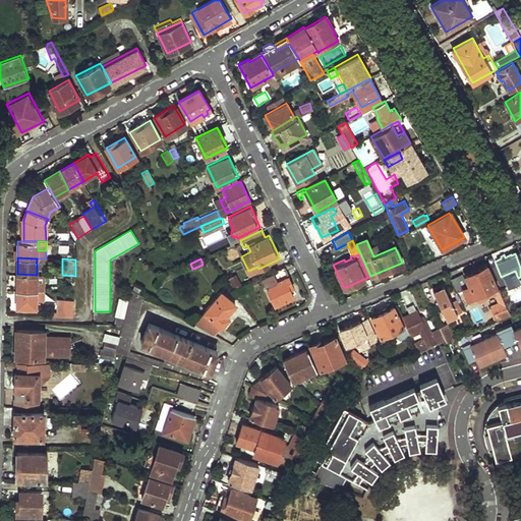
[(464,276),(468,285),(461,289),(468,303),(477,299),(476,296),(493,289),(494,291),(497,290),(486,266),(464,276)]
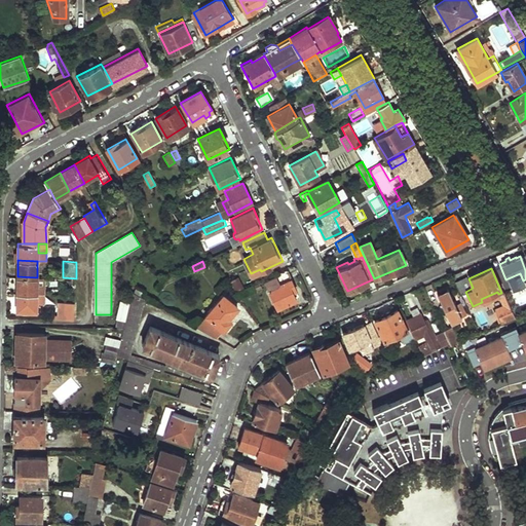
[(299,297),(286,269),(264,279),(276,307),(299,297)]
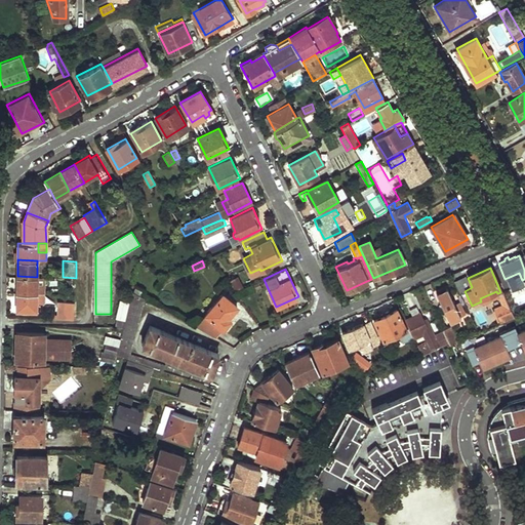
[(37,293),(37,277),(17,276),(16,292),(37,293)]
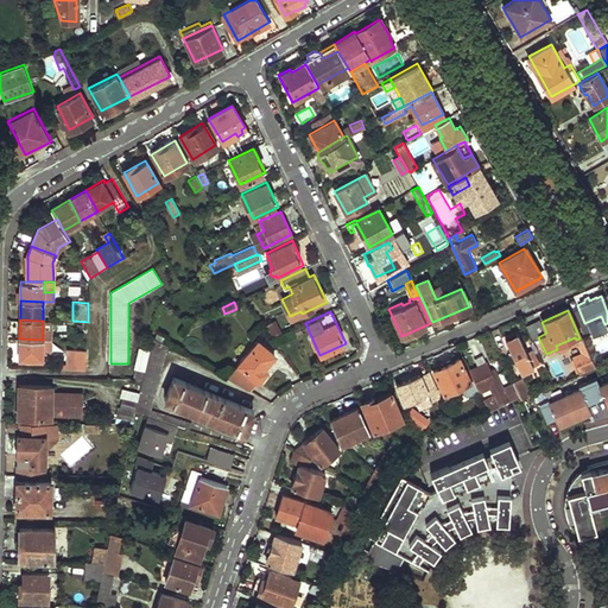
[(278,335),(271,322),(266,324),(273,337),(278,335)]
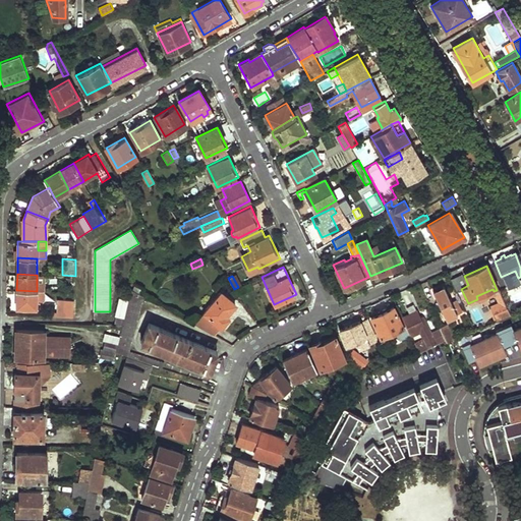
[(431,291),(446,320),(460,312),(454,298),(449,300),(443,286),(431,291)]
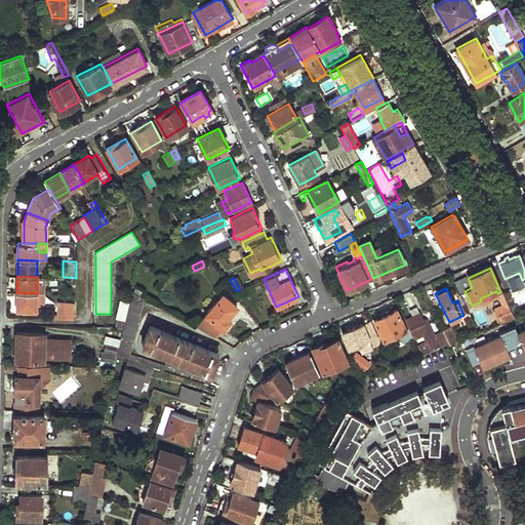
[(129,353),(140,296),(130,290),(118,348),(117,356),(124,358),(145,364),(162,370),(164,365),(129,353)]
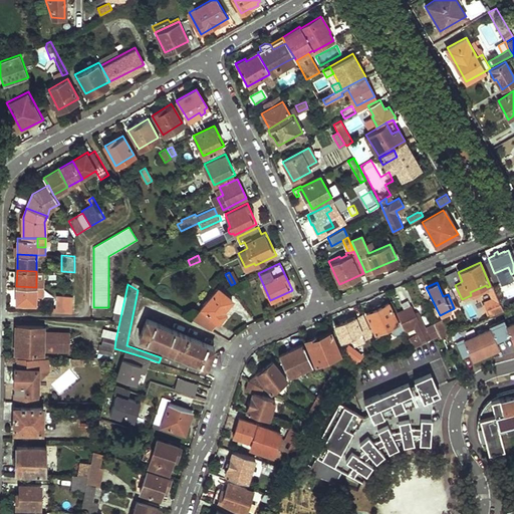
[(36,304),(36,287),(16,286),(16,303),(36,304)]
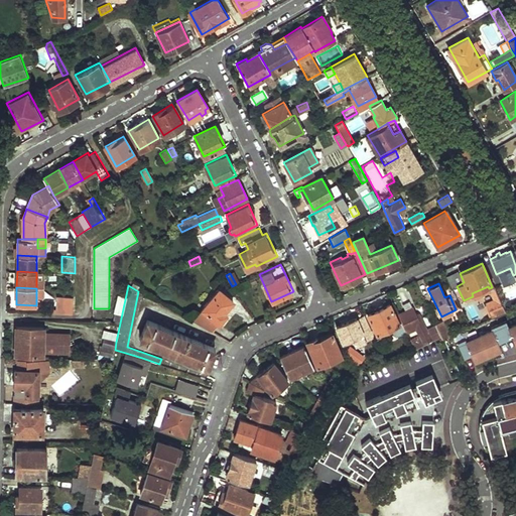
[(219,288),(194,321),(213,332),(226,314),(224,312),(233,300),(219,288)]
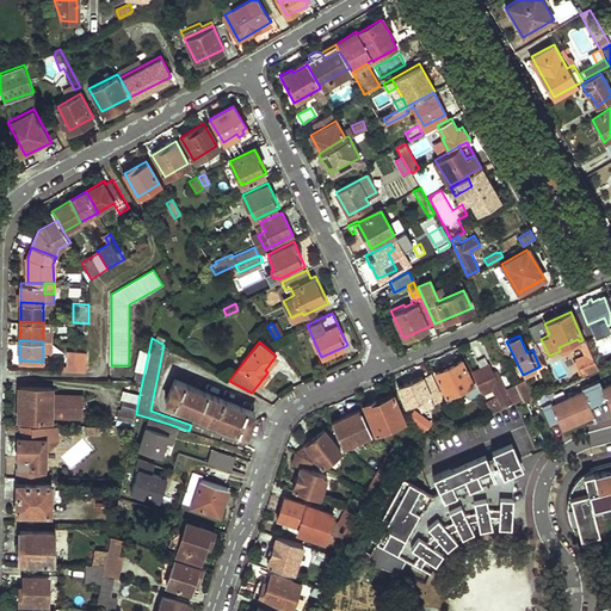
[(87,371),(87,351),(69,351),(69,370),(87,371)]
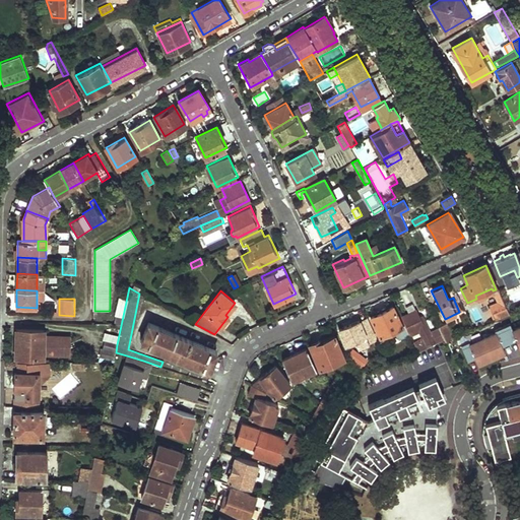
[(498,302),(489,306),(495,319),(508,314),(502,300),(498,302)]
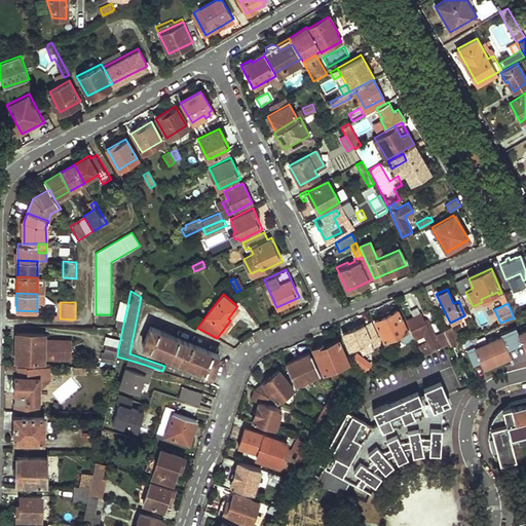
[(417,307),(410,310),(413,317),(420,313),(417,307)]
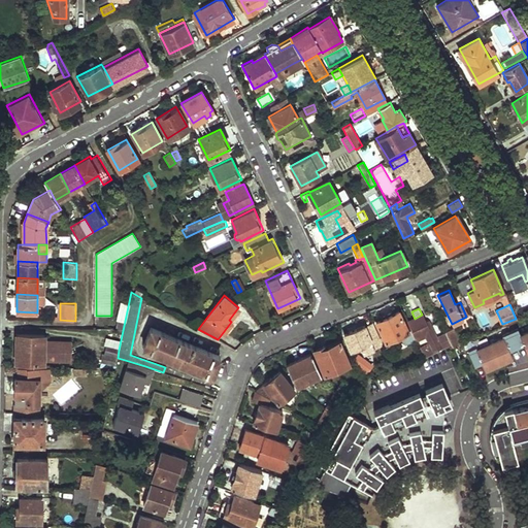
[(397,310),(374,321),(384,341),(403,332),(408,343),(415,340),(409,328),(406,329),(397,310)]
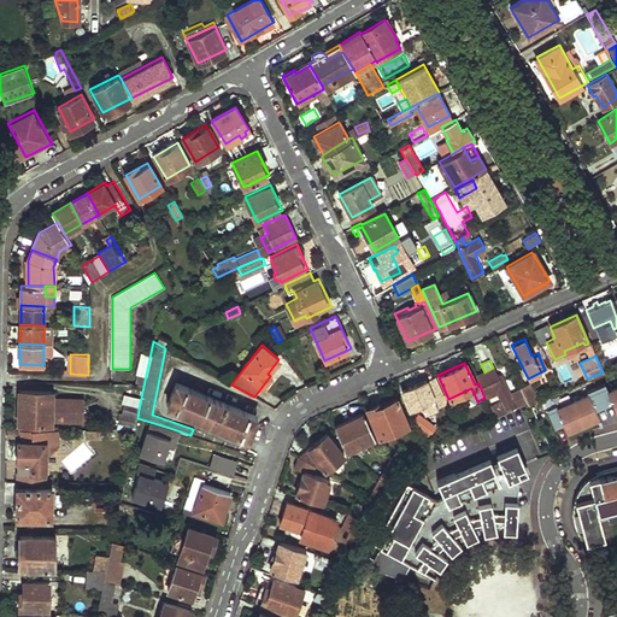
[(479,383),(485,398),(494,417),(526,401),(522,392),(510,397),(501,380),(499,381),(493,368),(485,372),(475,377),(479,383)]
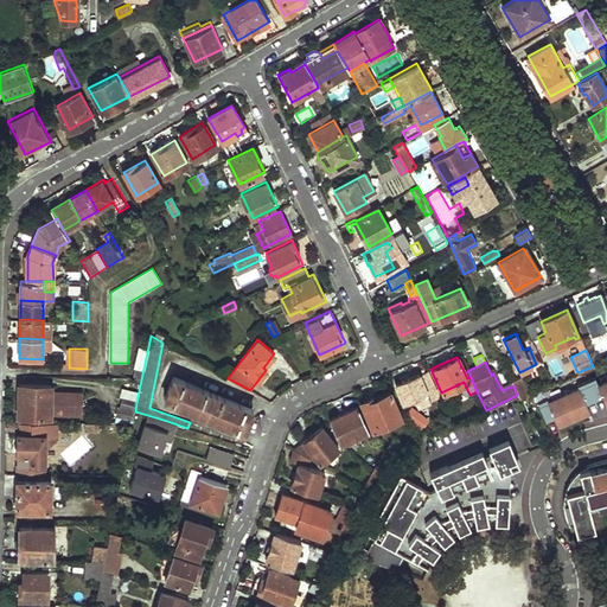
[(427,370),(395,384),(403,403),(427,394),(425,387),(433,383),(427,370)]
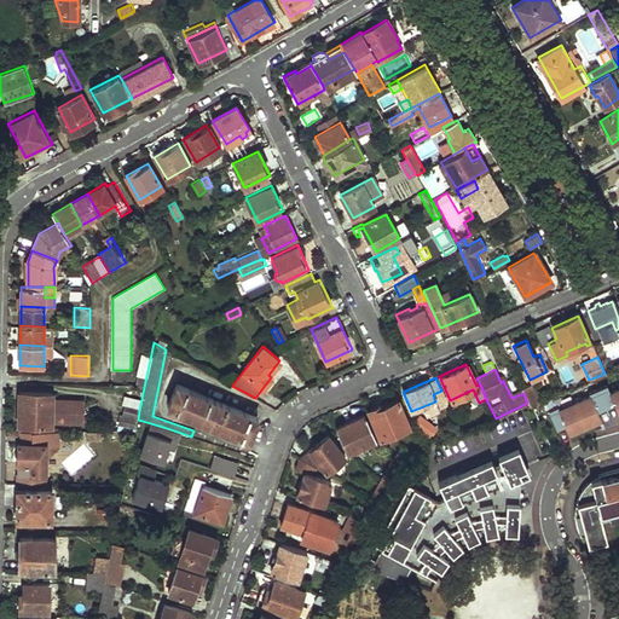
[(255,417),(175,382),(166,405),(247,438),(255,417)]
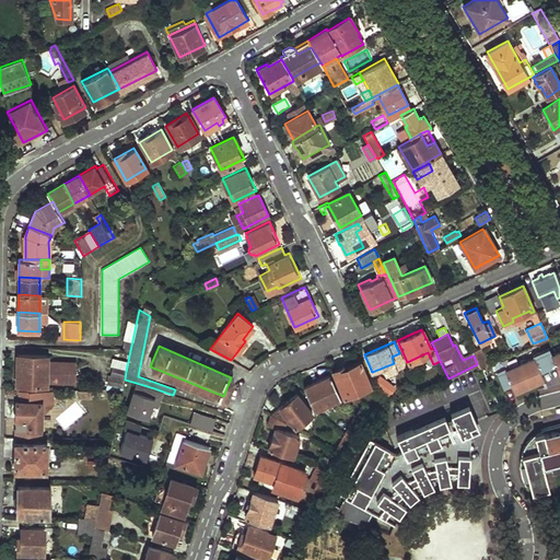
[(471,351),(474,356),(477,364),(479,369),(488,364),(480,348),(471,351)]
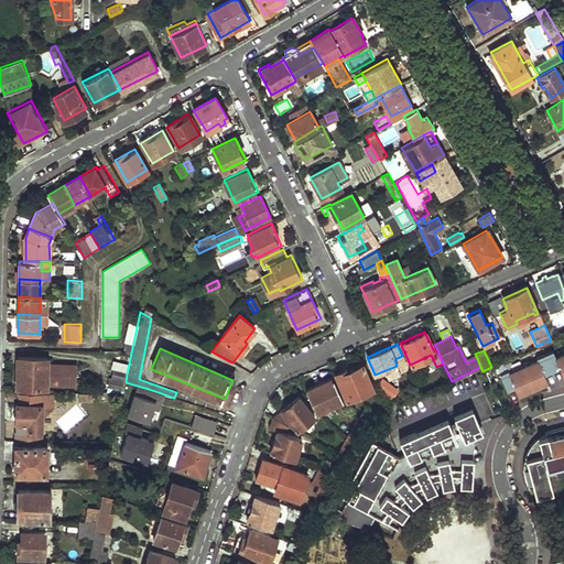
[(563,355),(556,359),(553,351),(537,359),(538,361),(510,373),(508,371),(500,375),(507,391),(514,388),(519,396),(548,382),(544,375),(560,368),(563,378),(563,355)]
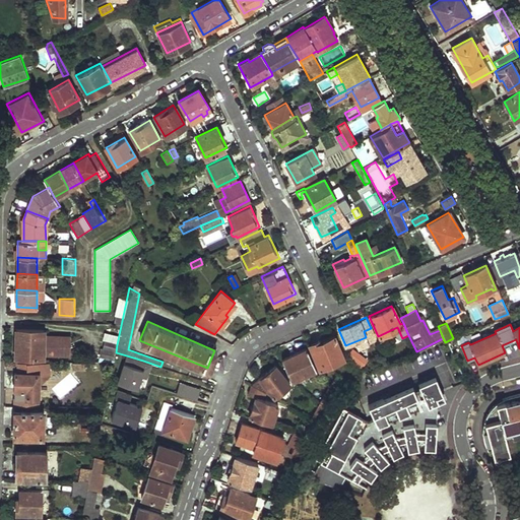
[(44,334),(44,329),(15,328),(15,355),(43,358),(44,353),(69,353),(70,339),(50,339),(50,343),(44,343),(44,334)]
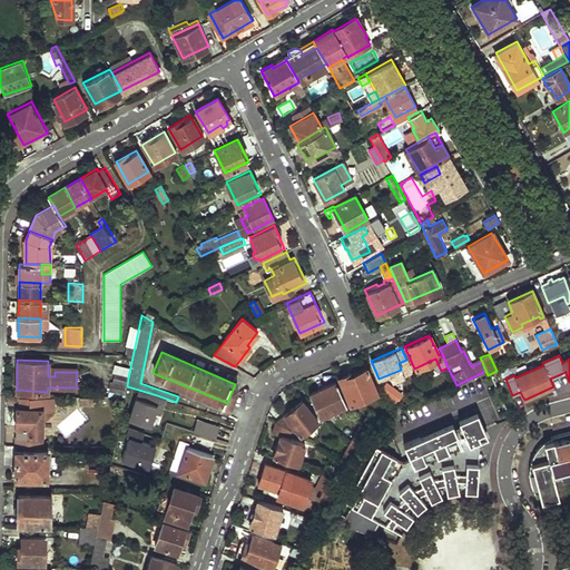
[(341,376),(338,377),(351,402),(376,390),(364,365),(350,372),(349,370),(340,374),(341,376)]
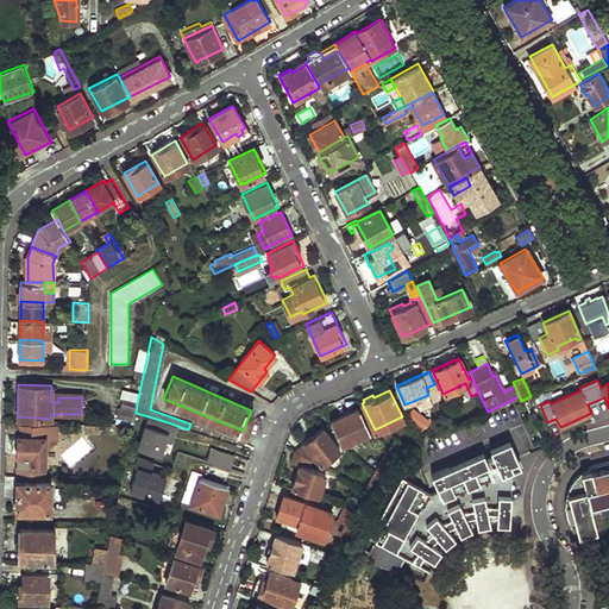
[(82,393),(51,391),(51,402),(58,402),(58,397),(82,397),(82,393)]
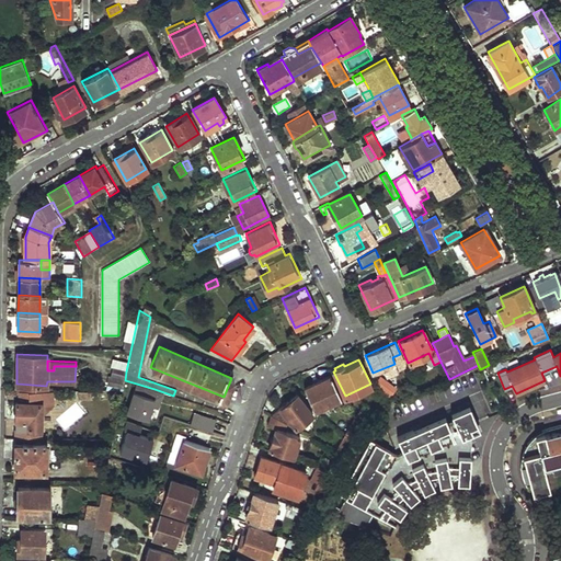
[(122,387),(124,380),(125,380),(126,371),(113,368),(109,384),(122,387)]
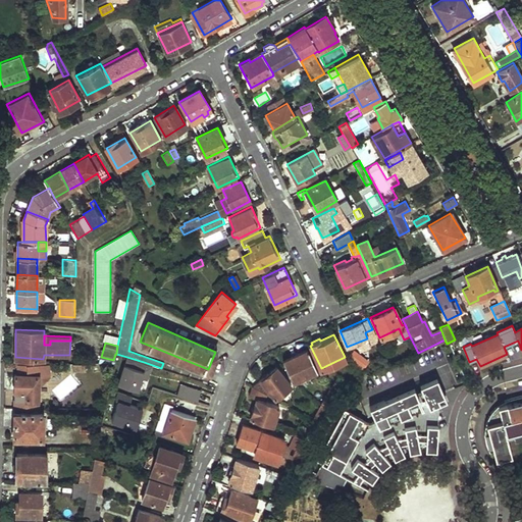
[(281,356),(293,379),(294,380),(317,369),(307,349),(289,358),(286,353),(281,356)]
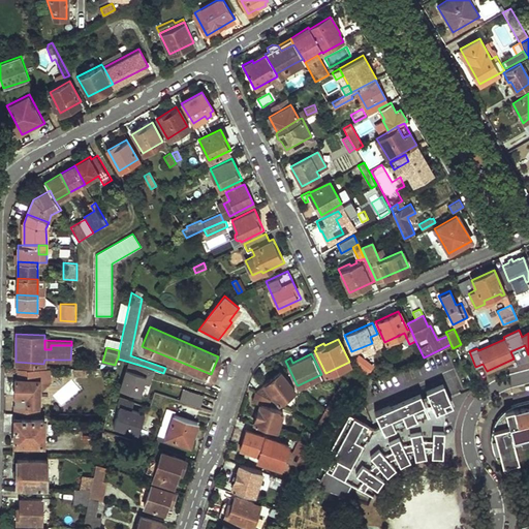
[(353,354),(350,359),(361,367),(364,363),(353,354)]
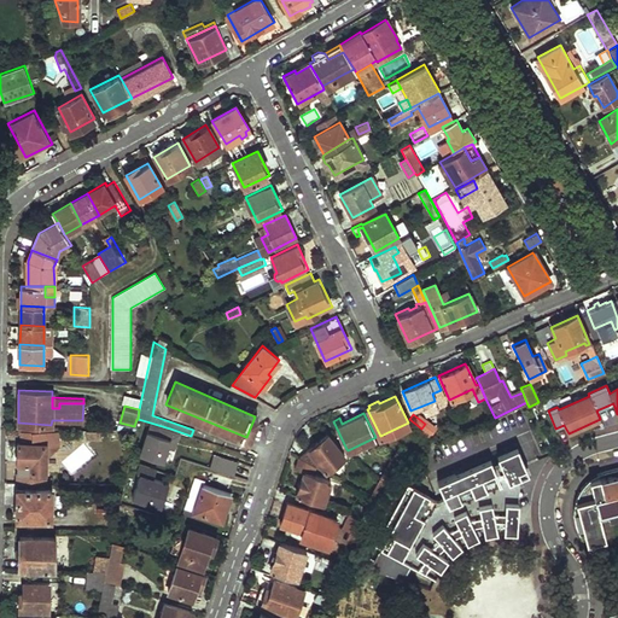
[(134,426),(120,423),(117,430),(135,430),(138,419),(136,419),(134,426)]
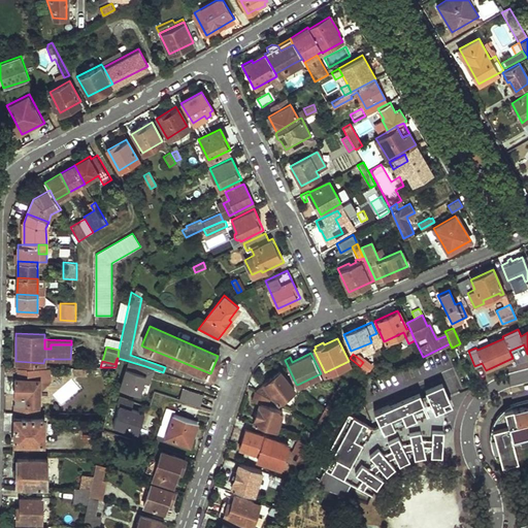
[(145,366),(125,360),(112,400),(132,406),(145,366)]
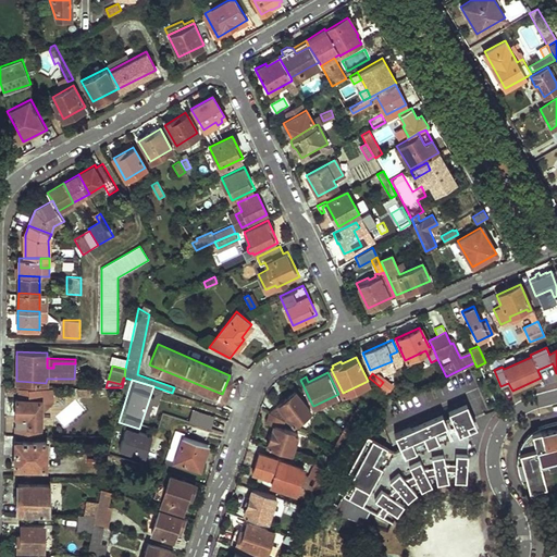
[(295,390),(269,411),(284,420),(287,417),(294,424),(311,409),(295,390)]
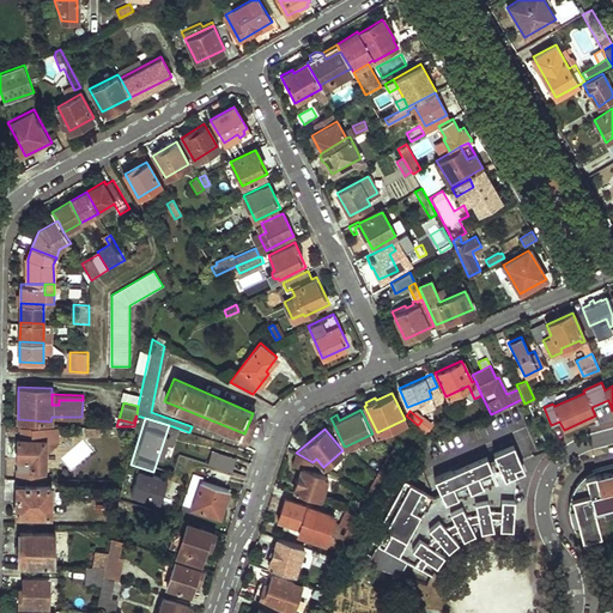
[(201,445),(176,437),(164,474),(189,483),(201,445)]
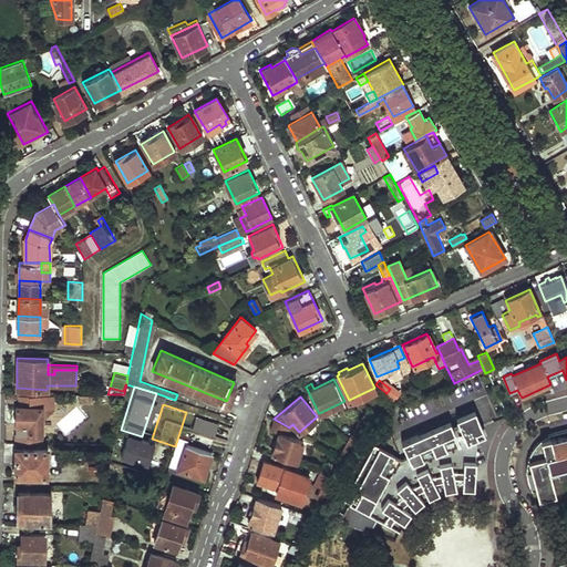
[(42,423),(42,406),(17,405),(17,432),(42,433),(42,430),(47,430),(45,423),(42,423)]
